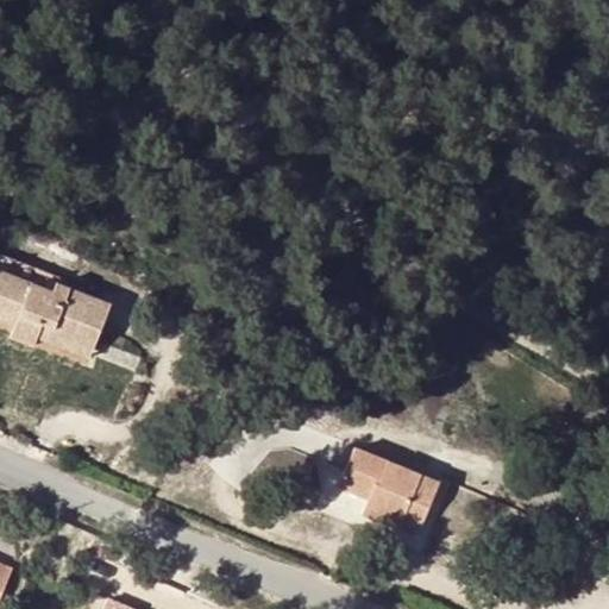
[(0,272),(51,294),(55,284),(58,277),(0,253),(0,272)]
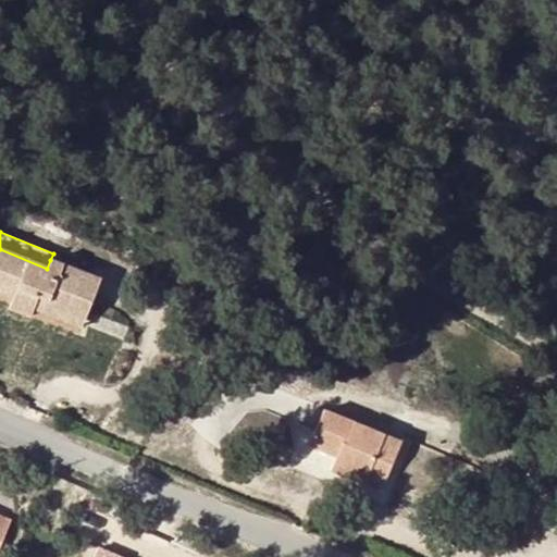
[(0,282),(16,289),(13,297),(9,308),(32,317),(35,308),(41,293),(51,296),(50,300),(87,314),(100,279),(50,260),(47,269),(0,249),(0,282)]
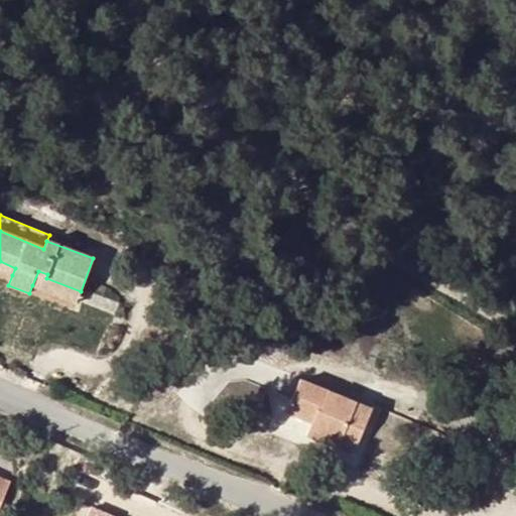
[(0,270),(12,275),(15,268),(0,261),(0,270)]
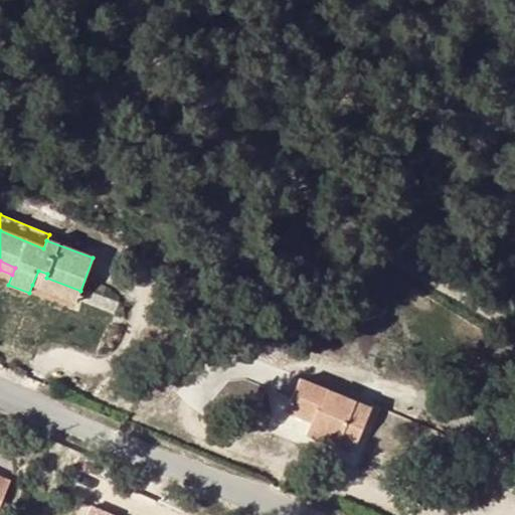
[(75,303),(80,291),(46,278),(47,274),(38,271),(32,285),(75,303)]
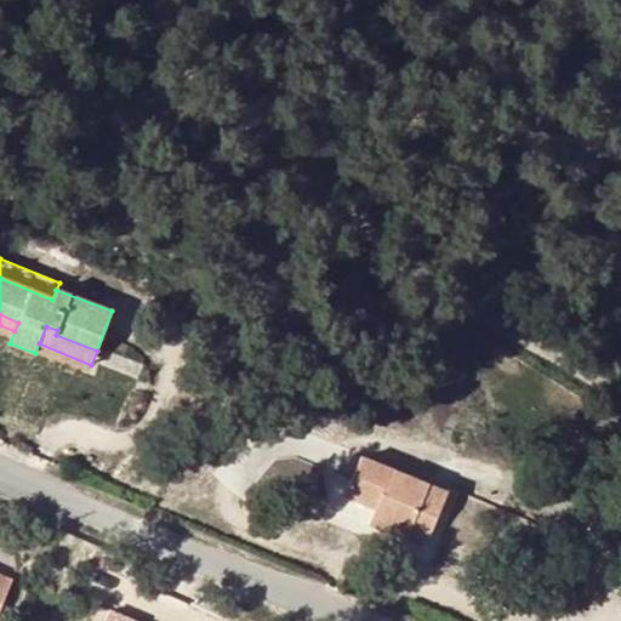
[(349,485),(380,497),(376,506),(370,522),(408,537),(411,529),(429,536),(448,494),(362,459),(349,485)]
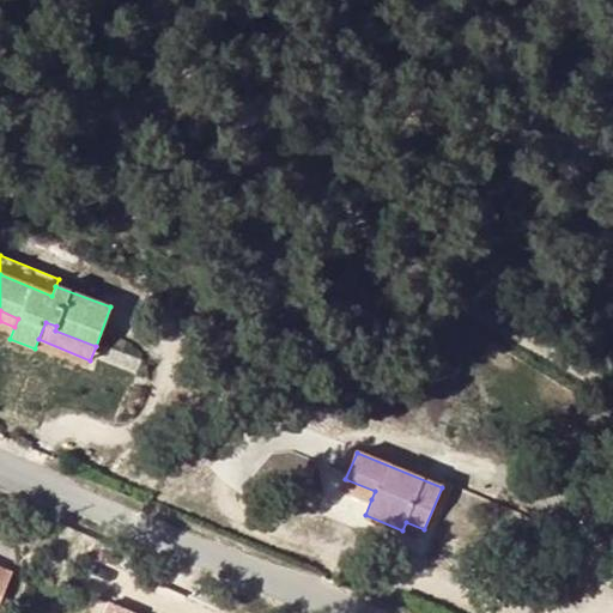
[(341,487),(371,499),(375,491),(345,479),(341,487)]
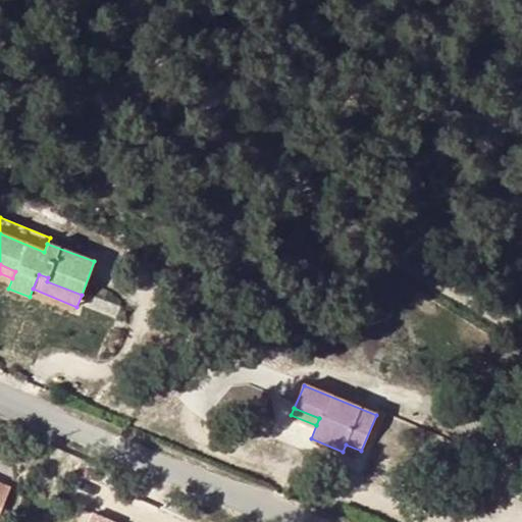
[(346,445),(343,452),(359,458),(361,451),(346,445)]
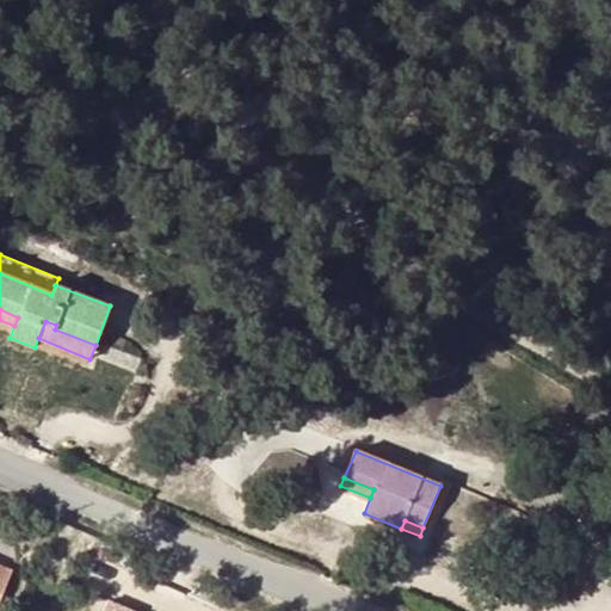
[(0,598),(12,572),(0,566),(0,598)]
